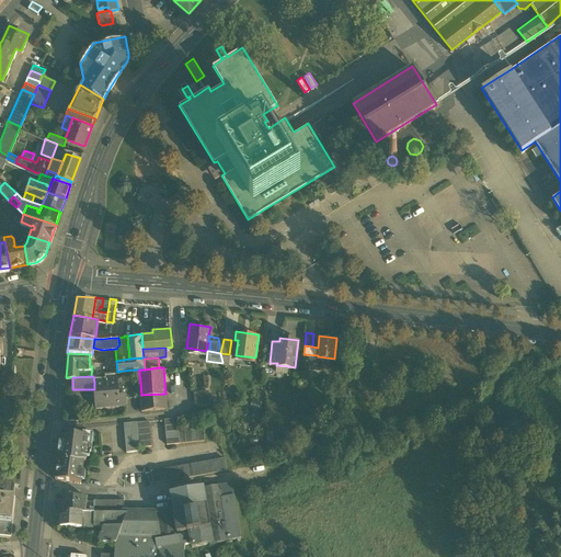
[(94,389),(96,407),(127,404),(126,393),(118,394),(117,379),(105,379),(94,382),(94,389)]
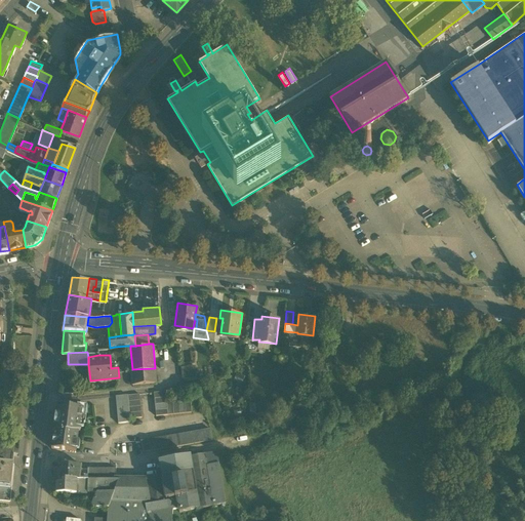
[(182,365),(184,377),(196,375),(194,364),(182,365)]
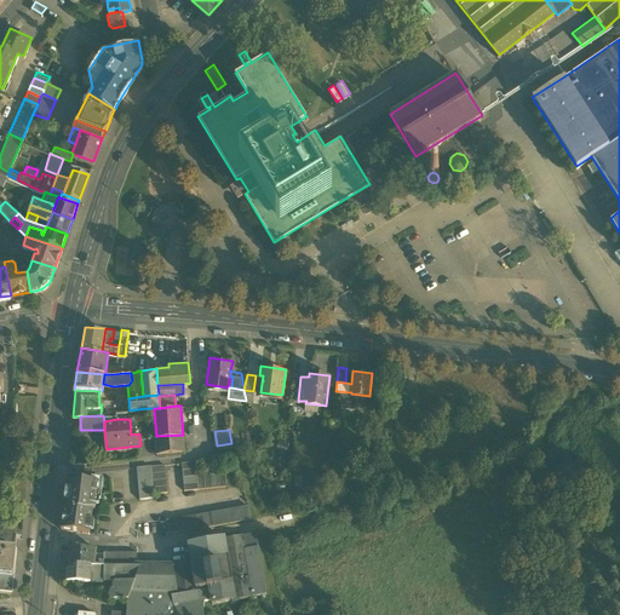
[(184,450),(183,435),(156,436),(158,452),(184,450)]
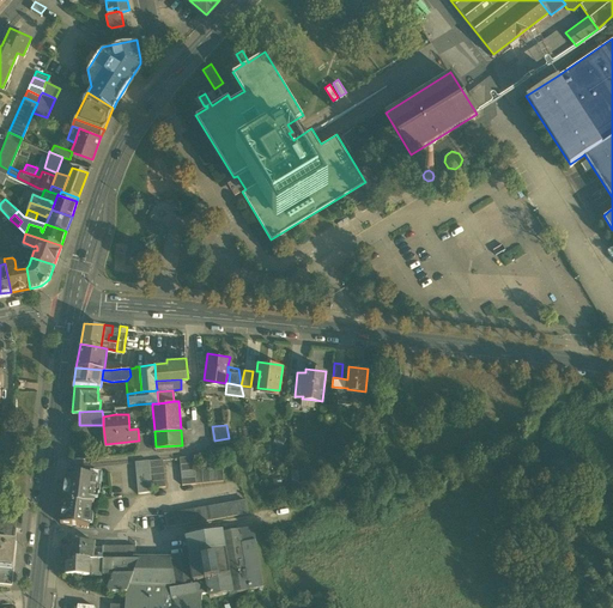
[(286,436),(275,432),(272,443),(284,447),(286,436)]
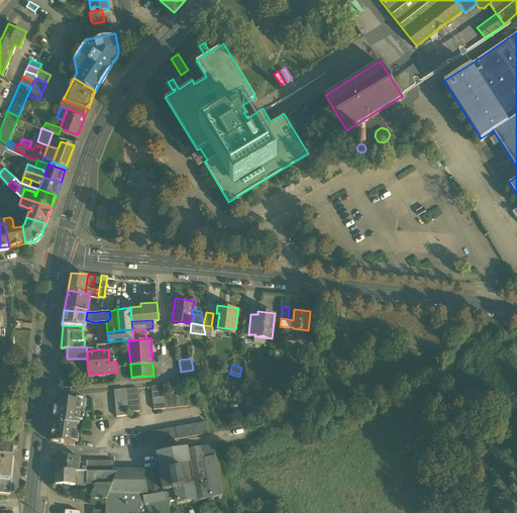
[(307,388),(310,380),(298,375),(295,382),(307,388)]
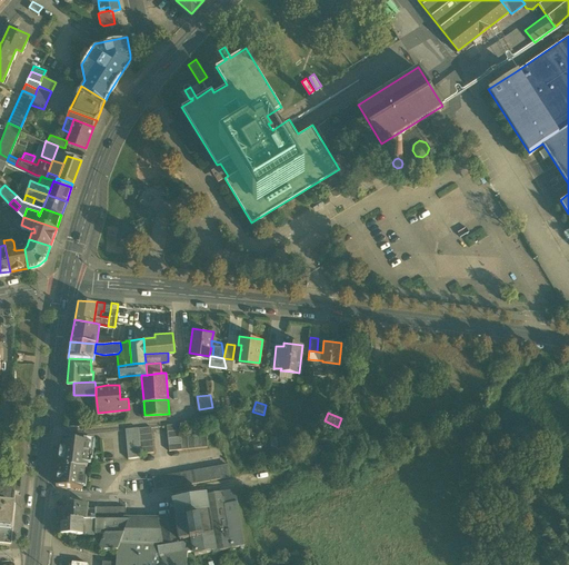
[(169,448),(182,447),(181,435),(179,422),(167,423),(169,448)]
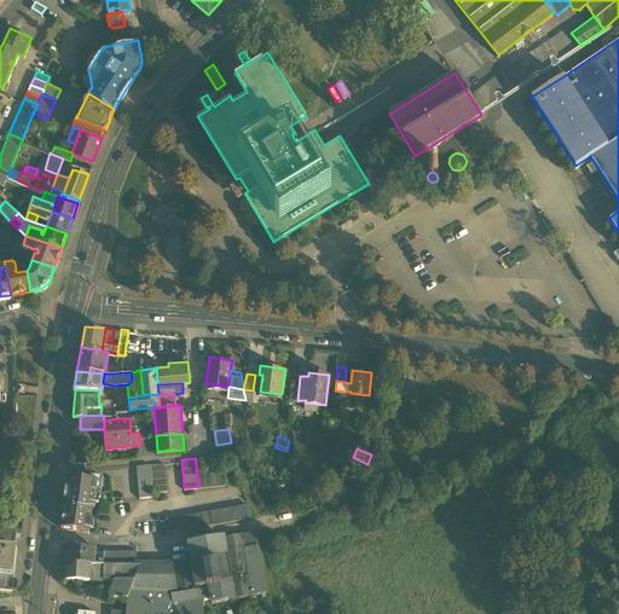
[(165,462),(151,463),(154,491),(167,490),(165,462)]
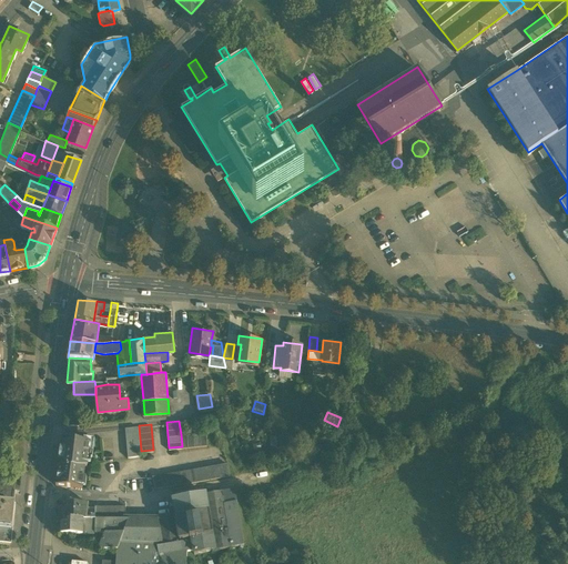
[(141,454),(141,451),(139,425),(125,426),(128,455),(141,454)]
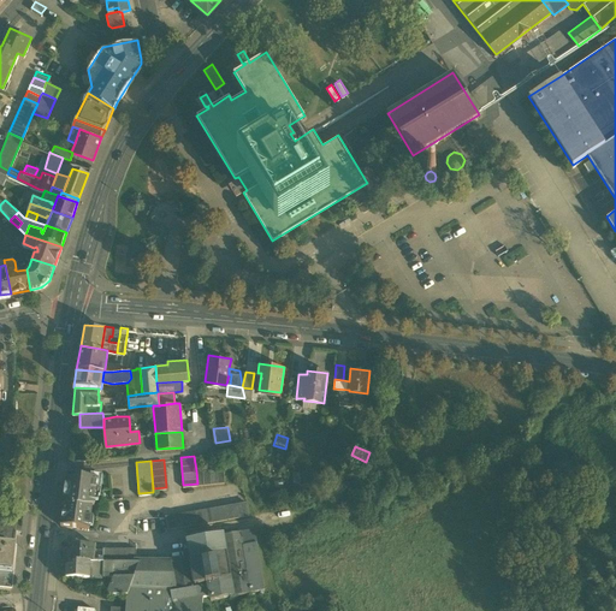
[(224,467),(196,470),(197,484),(225,481),(224,467)]
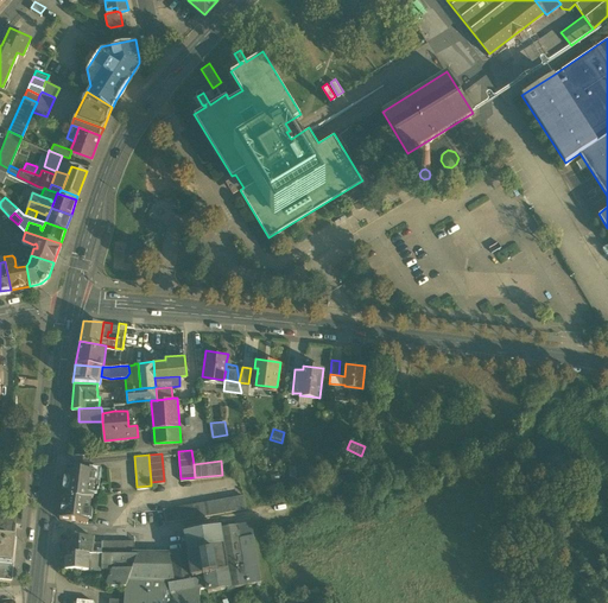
[(65,470),(62,495),(81,496),(90,495),(93,495),(96,469),(87,468),(74,470),(65,470)]
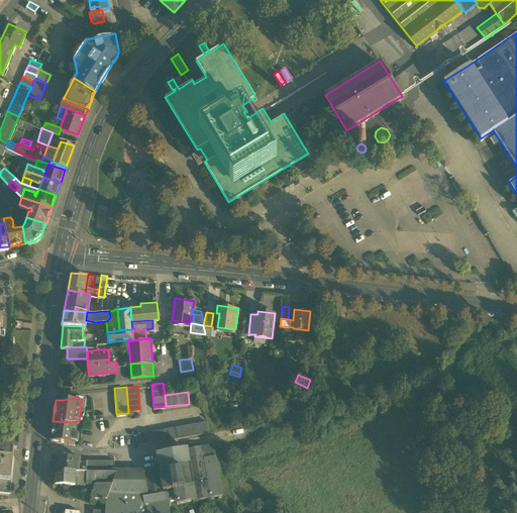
[(138,432),(140,443),(209,431),(207,420),(138,432)]
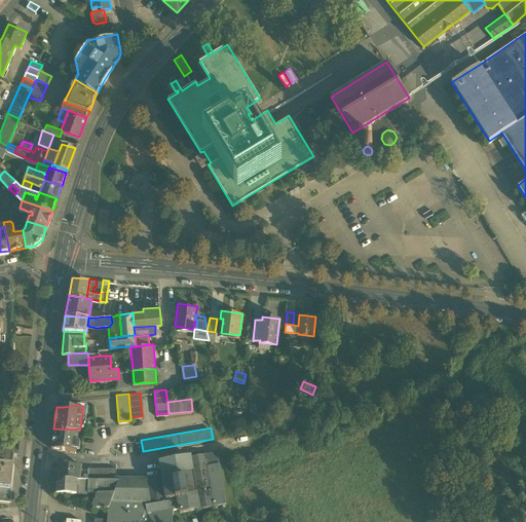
[(76,449),(78,429),(70,430),(53,429),(51,447),(76,449)]
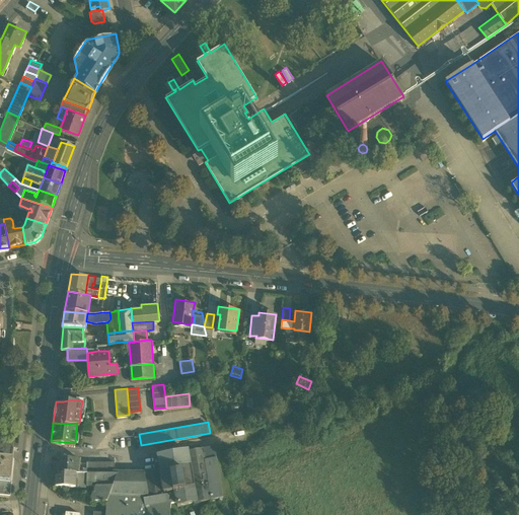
[(215,445),(203,447),(205,461),(217,459),(215,445)]
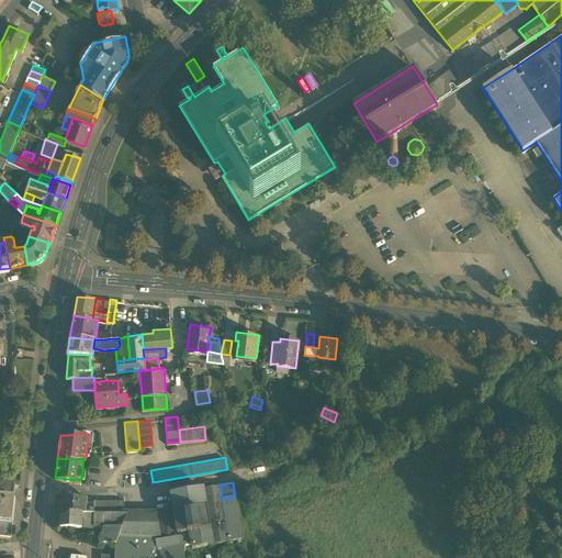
[(220,484),(203,487),(213,544),(228,540),(242,538),(235,498),(222,500),(220,484)]
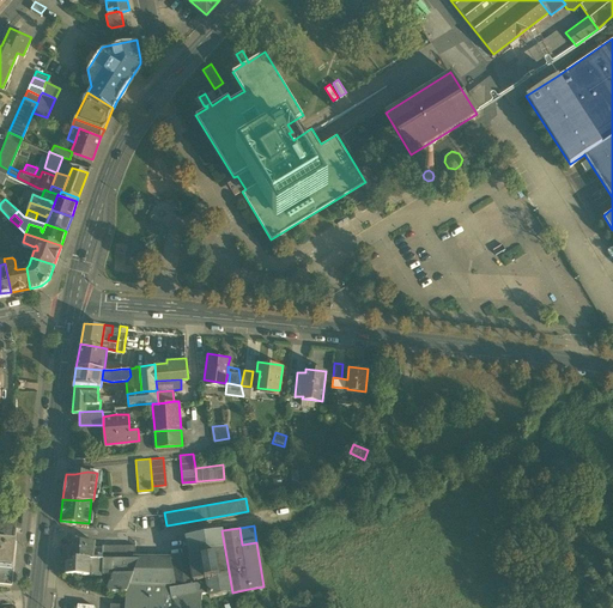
[(187,536),(190,558),(194,582),(207,581),(210,591),(210,596),(232,593),(222,530),(187,536)]
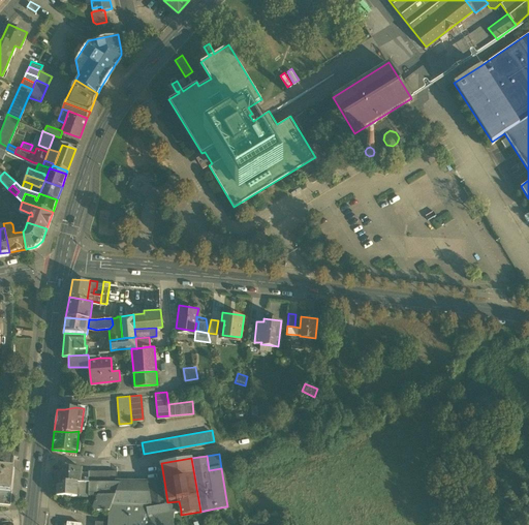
[(55,469),(55,484),(74,485),(81,485),(81,481),(82,469),(83,466),(63,464),(63,469),(55,469)]
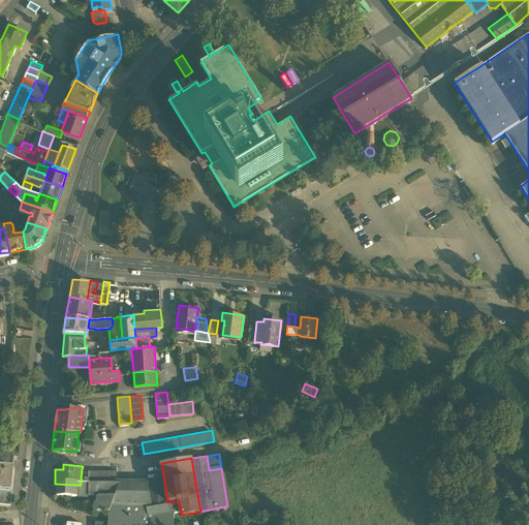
[(0,488),(10,490),(11,490),(13,467),(0,465),(0,488)]
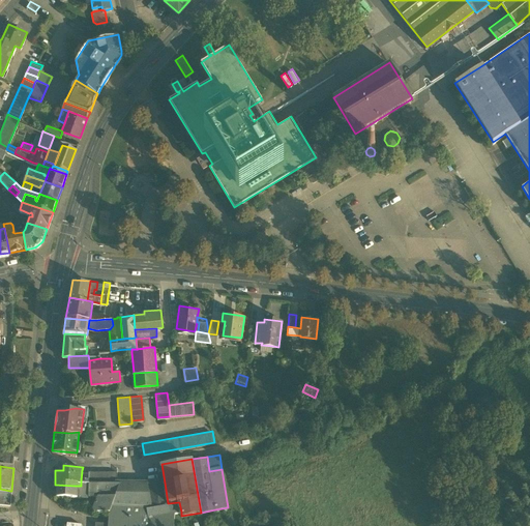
[(88,481),(117,481),(117,471),(88,471),(88,481)]
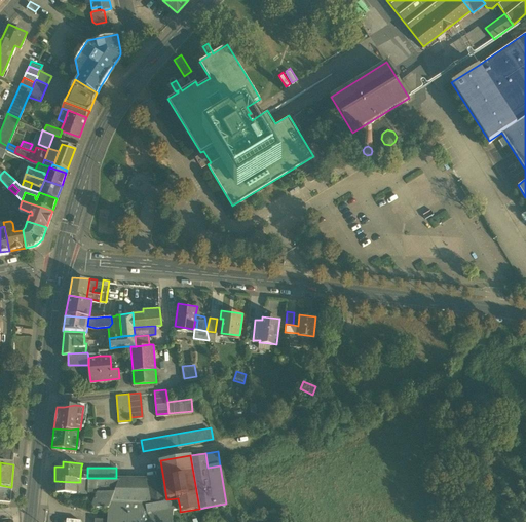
[(94,507),(108,508),(109,508),(112,499),(119,478),(116,478),(87,478),(80,478),(80,482),(74,482),(74,492),(80,492),(80,491),(80,487),(87,487),(87,491),(98,491),(92,506),(92,507),(94,507)]
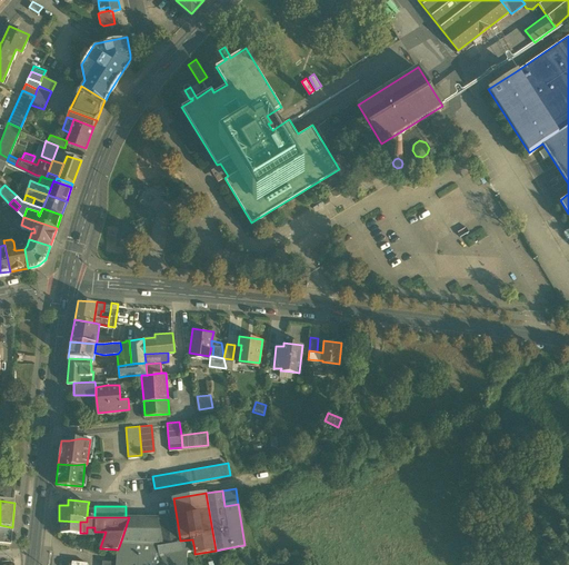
[(188,551),(195,549),(192,539),(180,541),(177,518),(169,519),(168,517),(158,518),(162,542),(157,543),(121,541),(118,549),(188,551)]
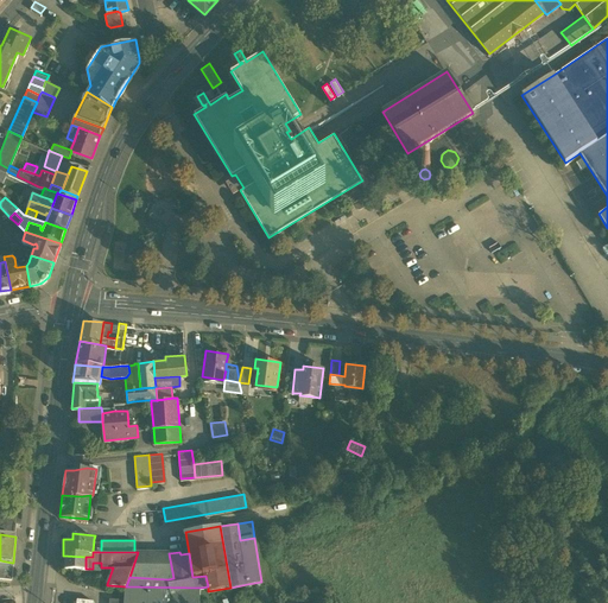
[(169,552),(138,552),(130,577),(168,579),(173,578),(169,553),(169,552)]
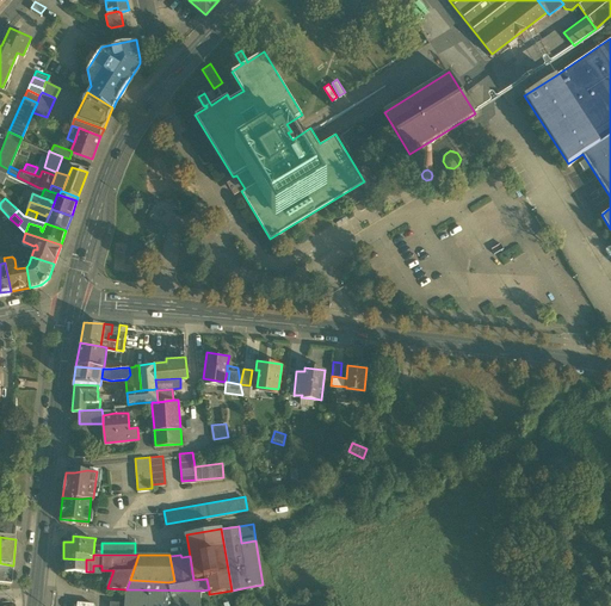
[(86,572),(86,560),(63,558),(63,572),(86,572)]
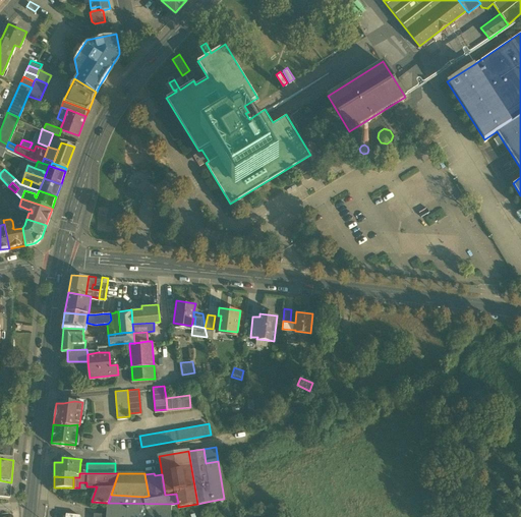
[(0,495),(9,497),(10,482),(0,480),(0,495)]
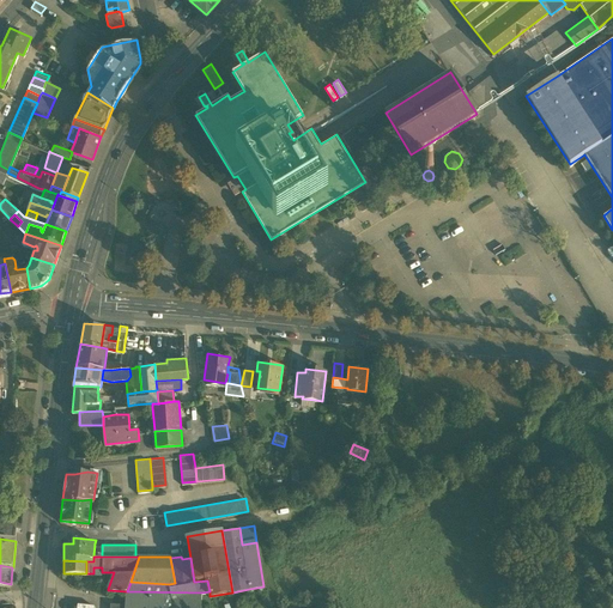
[(200,607),(202,593),(127,591),(126,591),(125,603),(123,607),(200,607)]
